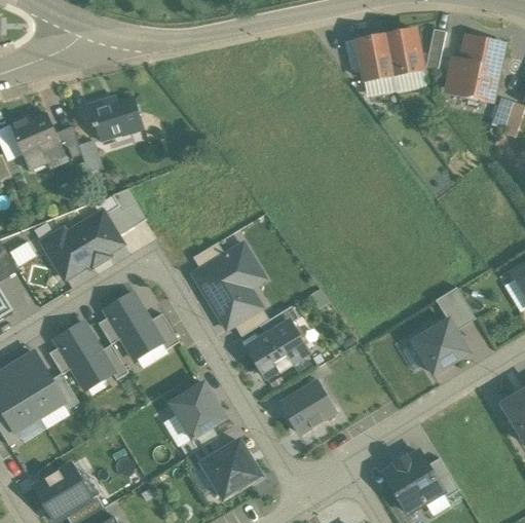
[(414,28),(385,34),(394,74),(422,69),(414,28)]
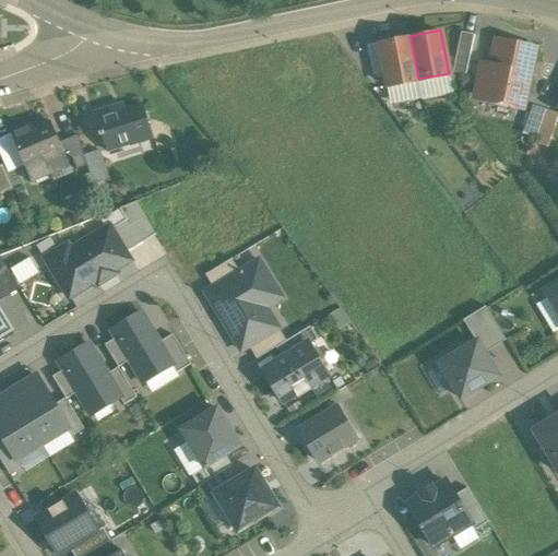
[(473,33),(461,30),(452,69),(465,71),(473,33)]
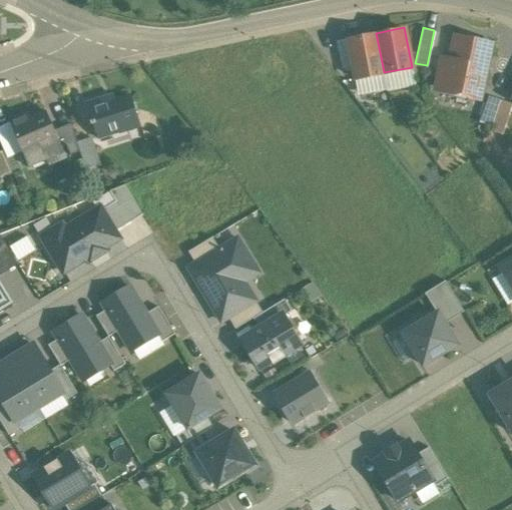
[(376,33),(349,38),(354,64),(356,77),(384,72),(376,33)]
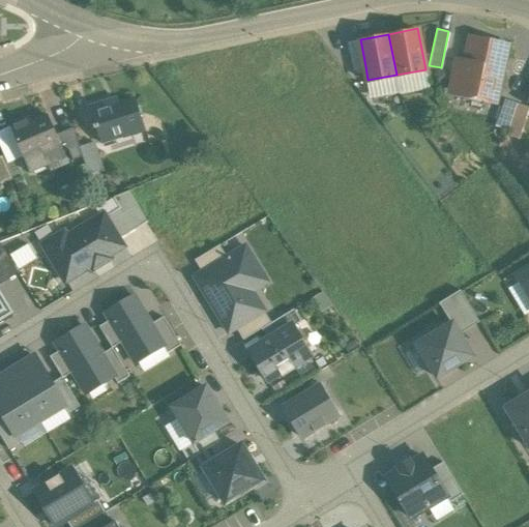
[(474,36),(469,38),(465,59),(457,58),(449,89),(482,96),(485,98),(490,100),(496,96),(507,44),(474,36)]
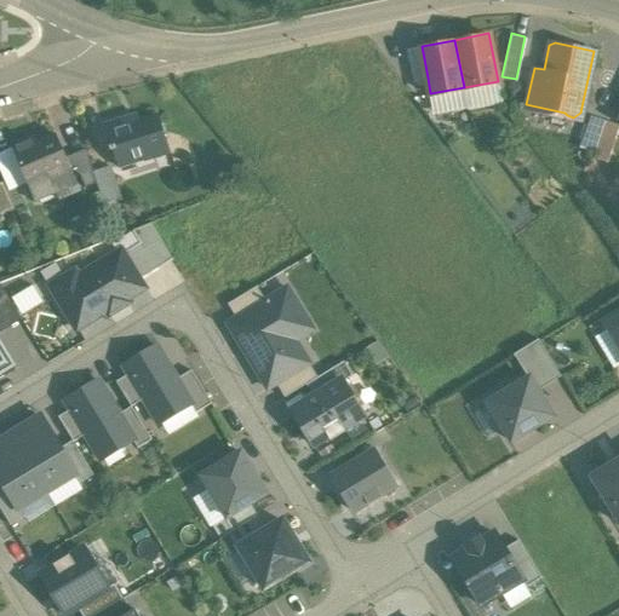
[(420,45),(407,47),(413,80),(428,78),(422,46),(420,45)]
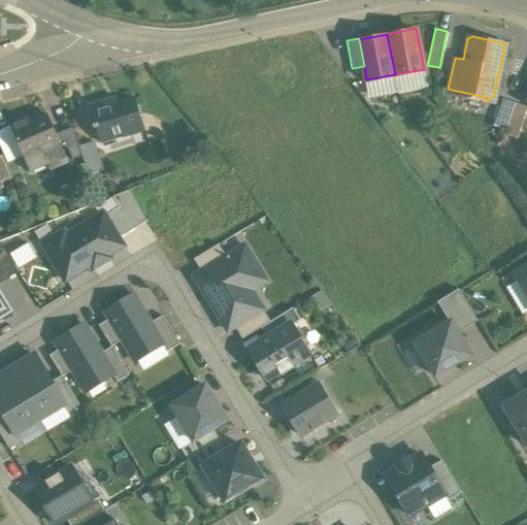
[(133,97),(118,102),(116,97),(88,106),(94,127),(96,126),(101,140),(120,134),(121,136),(143,129),(133,97)]
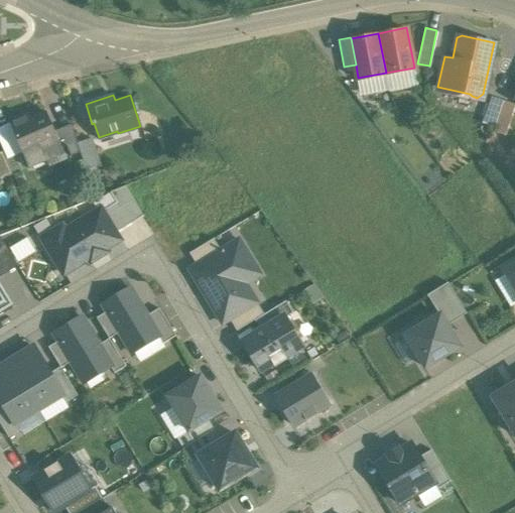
[(495,126),(504,100),(490,95),(481,121),(495,126)]
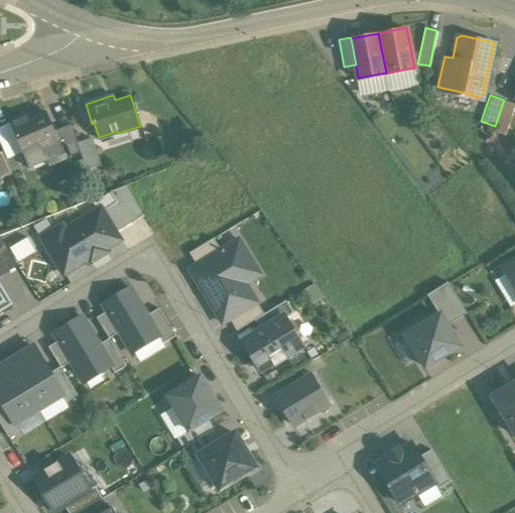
[(505,133),(514,104),(504,100),(495,126),(494,130),(505,133)]
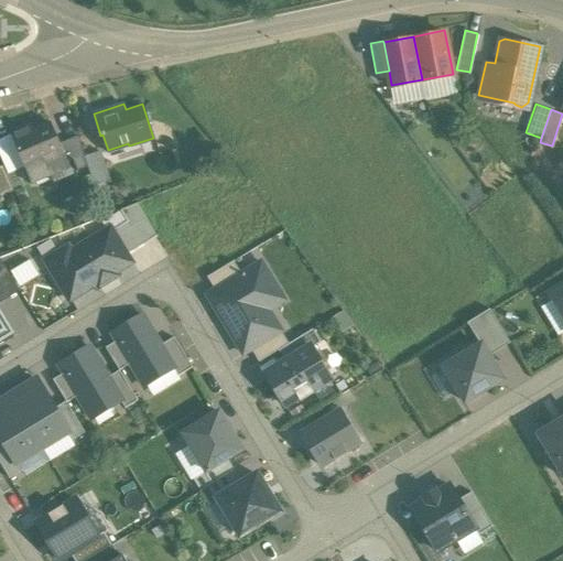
[(51,121),(33,129),(31,125),(11,133),(24,165),(28,172),(46,164),(63,157),(65,155),(60,143),(51,121)]
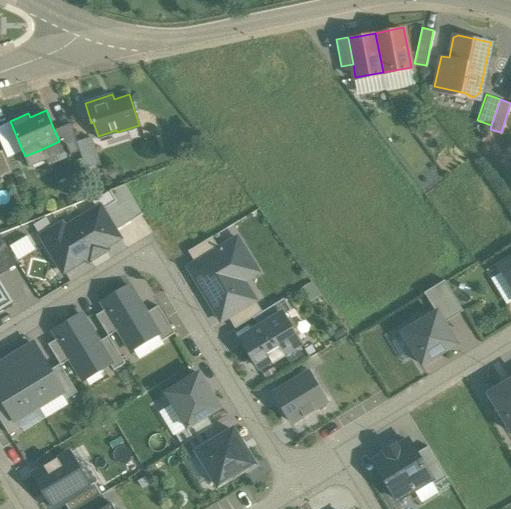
[(69,123),(54,130),(59,141),(57,142),(63,154),(78,148),(79,147),(77,142),(70,122),(69,122),(69,123)]
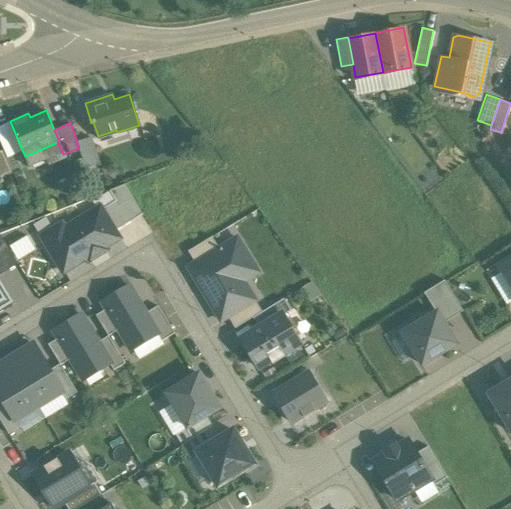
[(91,137),(77,142),(79,147),(78,148),(84,166),(99,161),(91,137)]
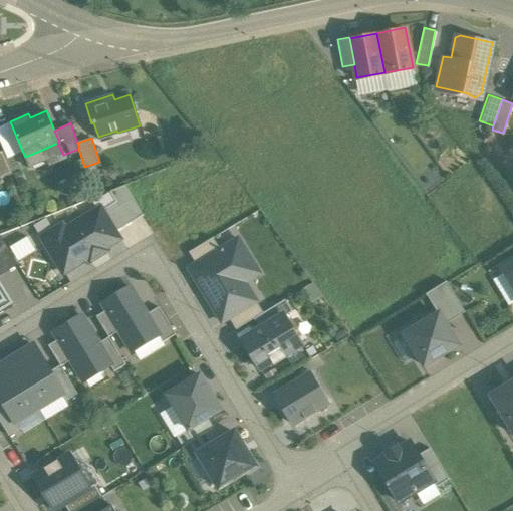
[(1,150),(0,150),(0,176),(1,176),(10,171),(1,150)]
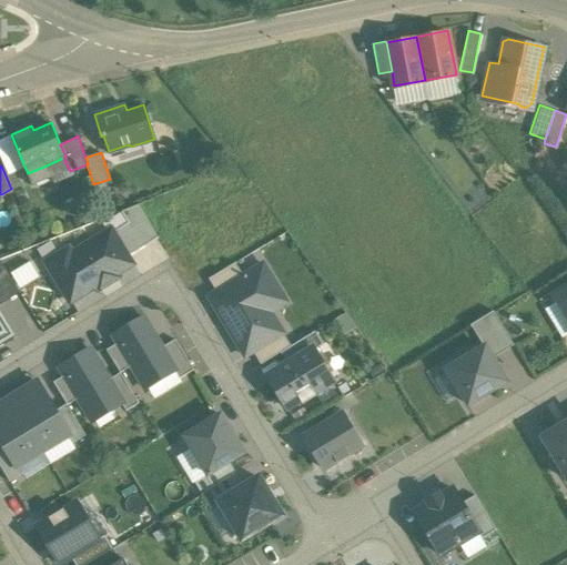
[(47,165),(28,173),(24,167),(31,183),(51,175),(47,165)]
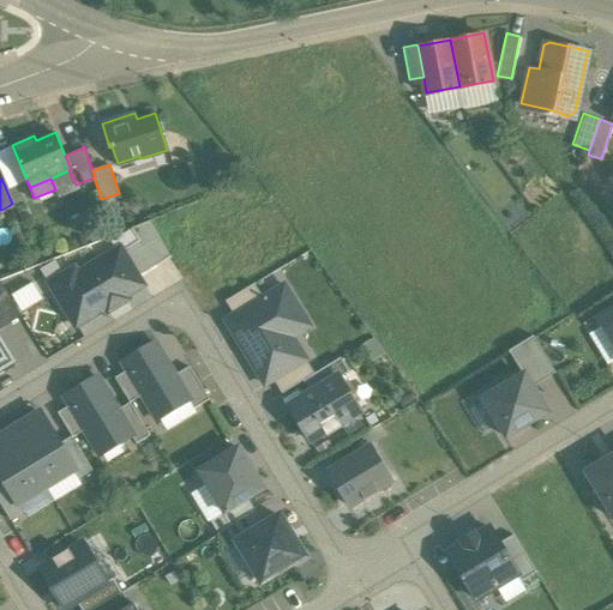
[(500,215),(509,228),(522,218),(512,206),(500,215)]
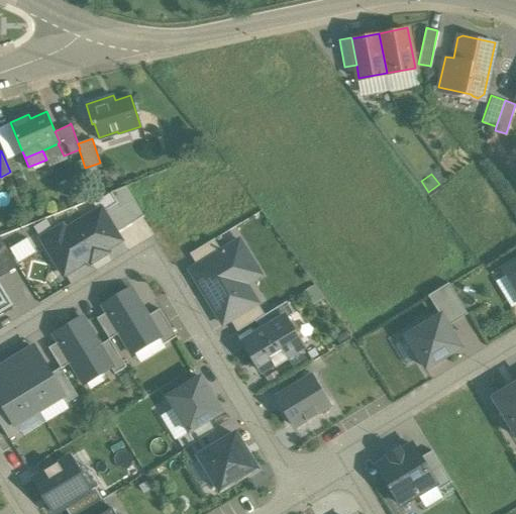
[(120,201),(106,210),(118,230),(145,214),(128,186),(115,193),(120,201)]
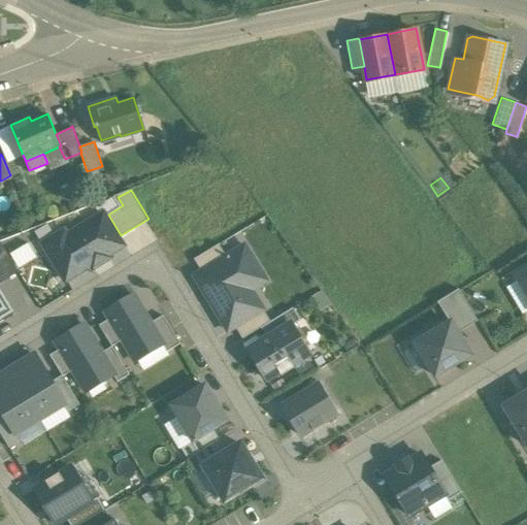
[(44,242),(67,281),(127,244),(121,235),(108,215),(104,206),(44,242)]
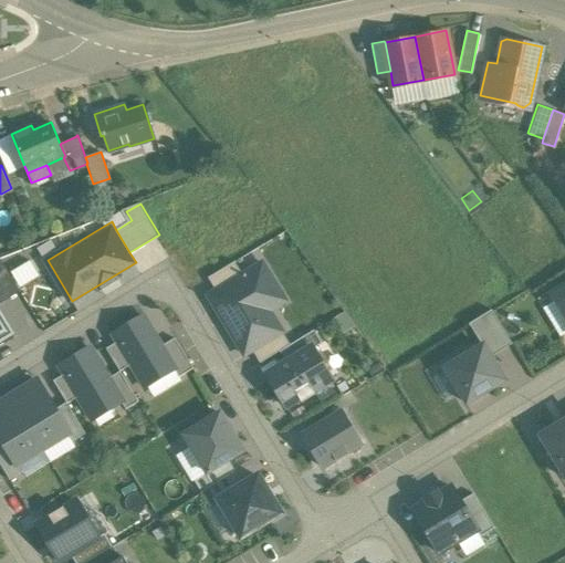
[(20,282),(40,274),(33,259),(13,267),(20,282)]
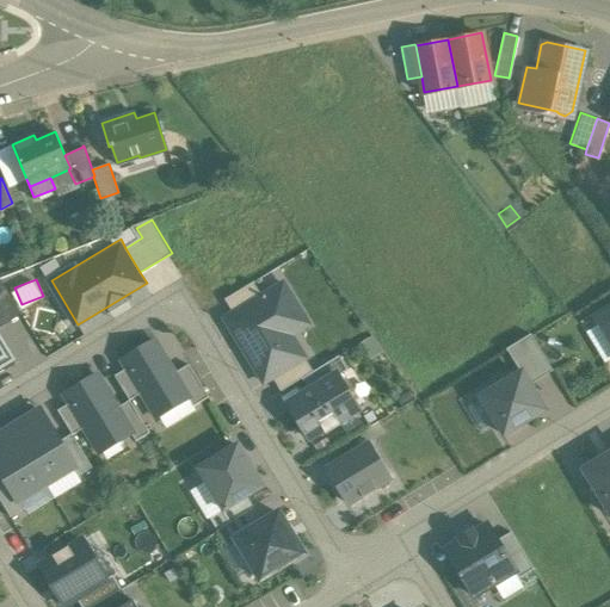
[(233,311),(225,316),(263,381),(271,376),(305,357),(279,316),(299,305),(284,282),(260,295),(233,311)]
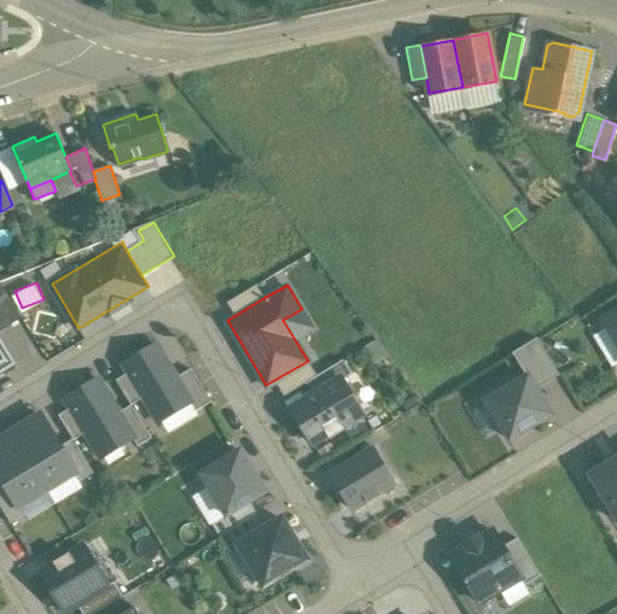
[(256,286),(227,302),(236,315),(263,298),(256,286)]
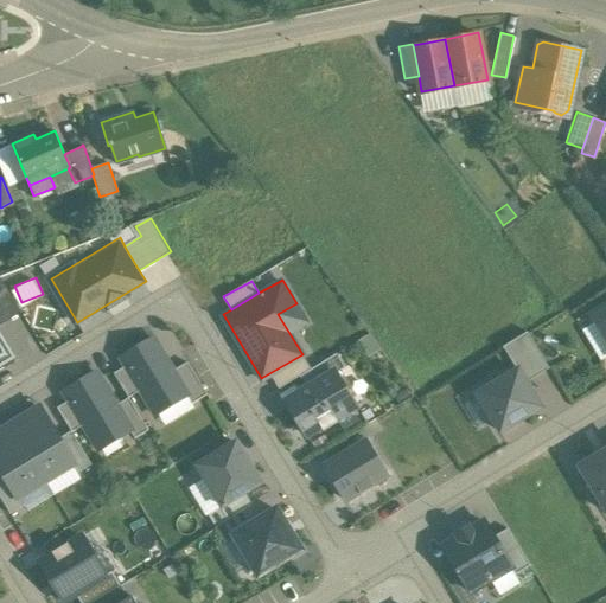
[(605,309),(594,318),(605,337),(605,309)]
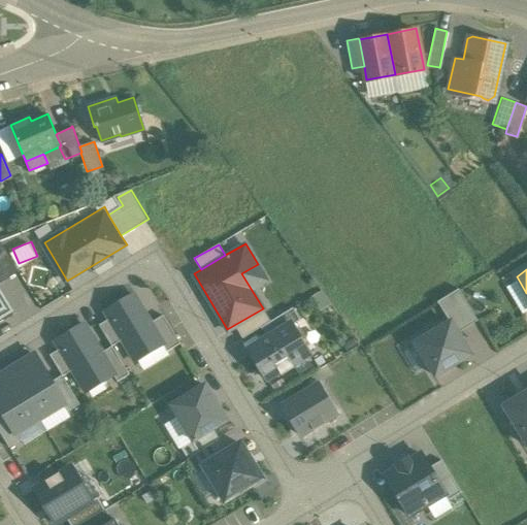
[(458,288),(437,300),(450,322),(451,321),(457,331),(476,320),(458,288)]
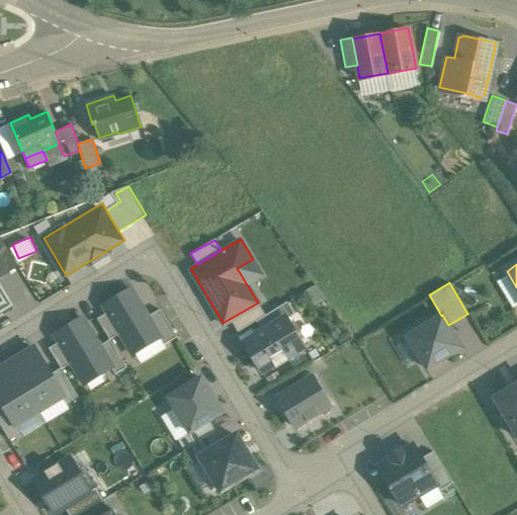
[(0,311),(12,304),(0,283),(0,311)]
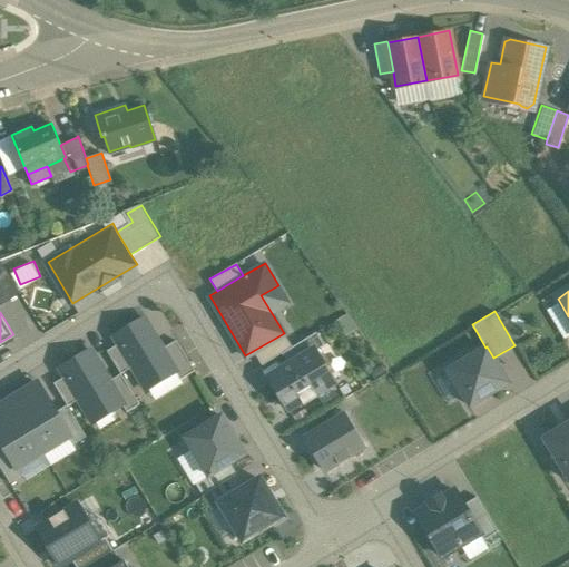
[(143,315),(113,333),(118,343),(131,365),(145,389),(175,371),(162,348),(143,315)]
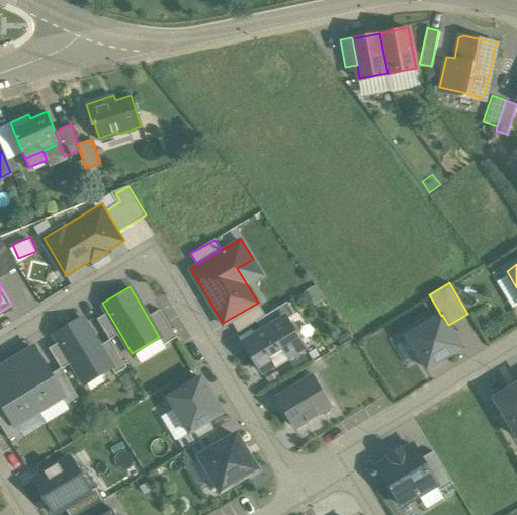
[(256,320),(262,330),(285,317),(292,312),(286,302),(265,314),(256,320)]
